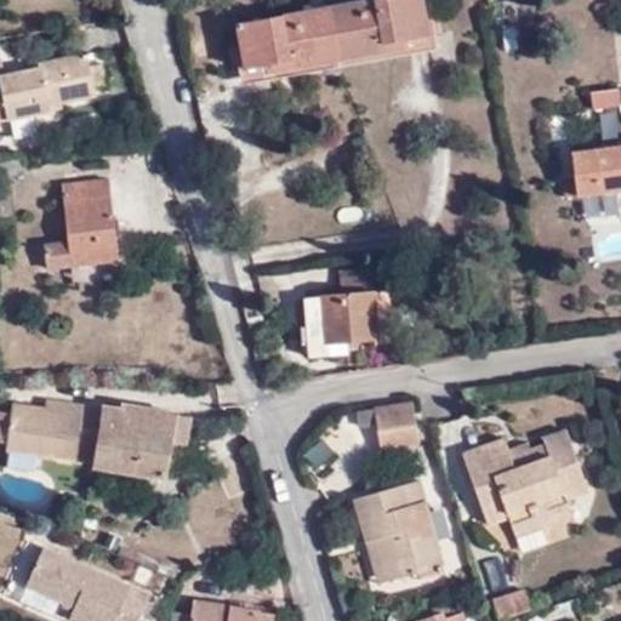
[(405,0),(332,12),(342,68),(388,60),(386,51),(431,43),(422,0),(405,0)]
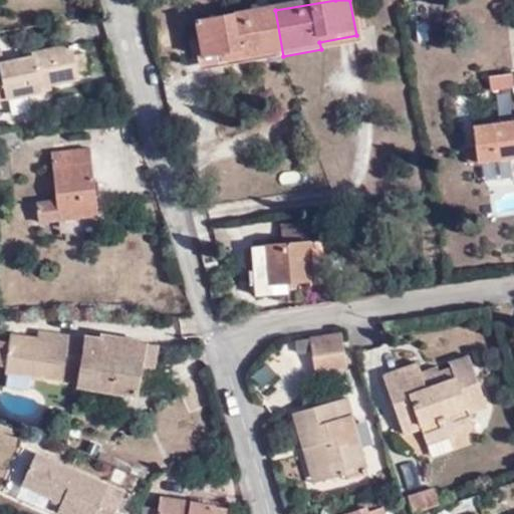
[(242,62),(283,56),(275,10),(200,23),(207,60),(241,55),(242,62)]
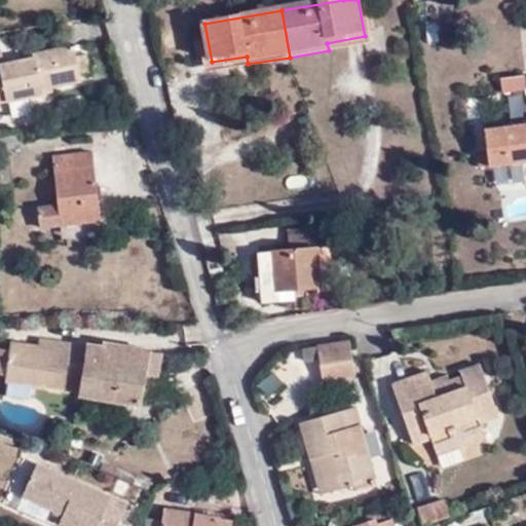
[(76,79),(75,73),(75,72),(72,53),(70,42),(19,52),(20,59),(0,62),(0,99),(38,92),(37,87),(76,79)]
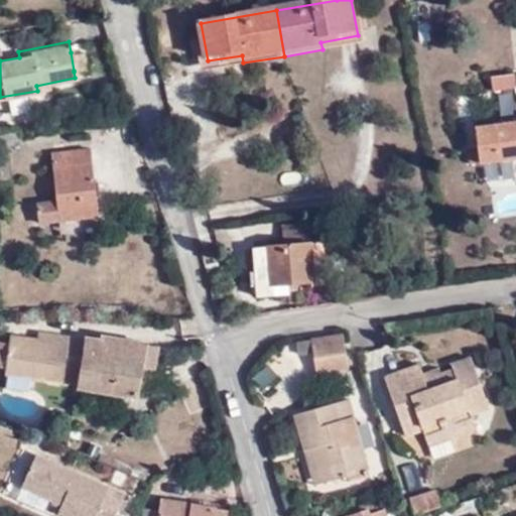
[(71,52),(74,71),(85,69),(82,50),(71,52)]
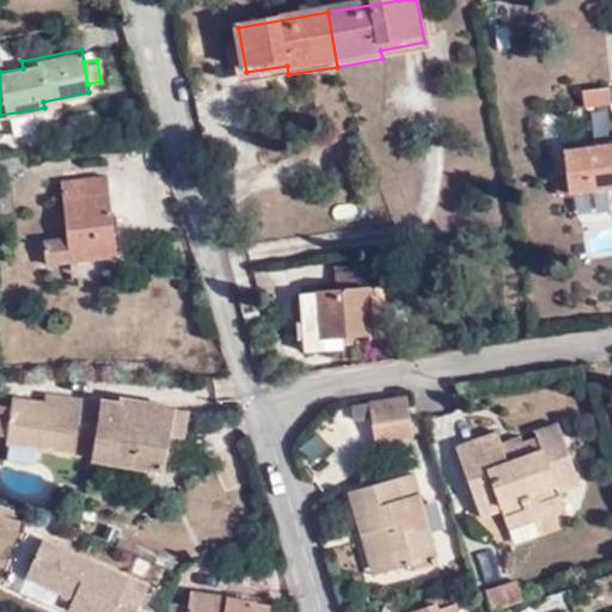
[(606,118),(604,103),(574,110),(577,124),(606,118)]
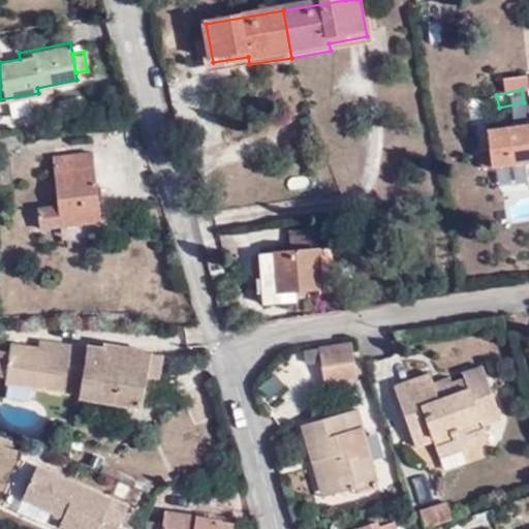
[(528,124),(489,129),(493,167),(528,163),(528,124)]
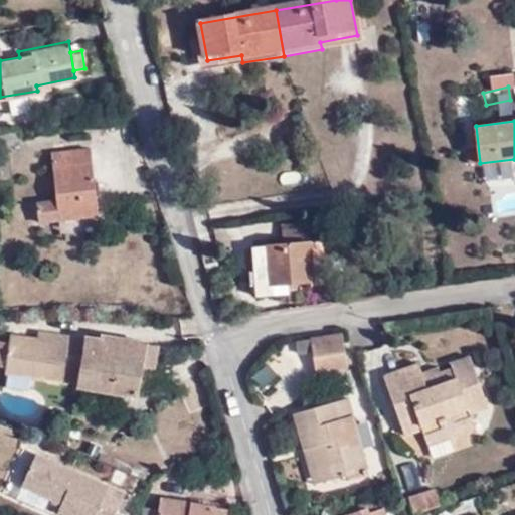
[(0,133),(0,146),(16,145),(16,132),(0,133)]
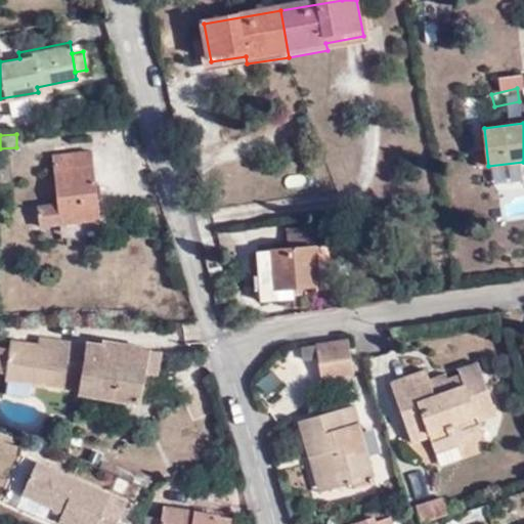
[(63,153),(89,150),(88,137),(62,139),(62,141),(63,153)]
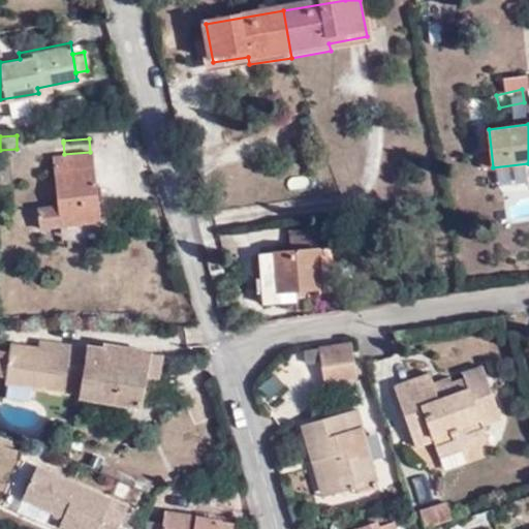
[(96,225),(90,152),(64,154),(63,143),(53,144),(54,155),(51,155),(55,205),(35,207),(37,230),(96,225)]
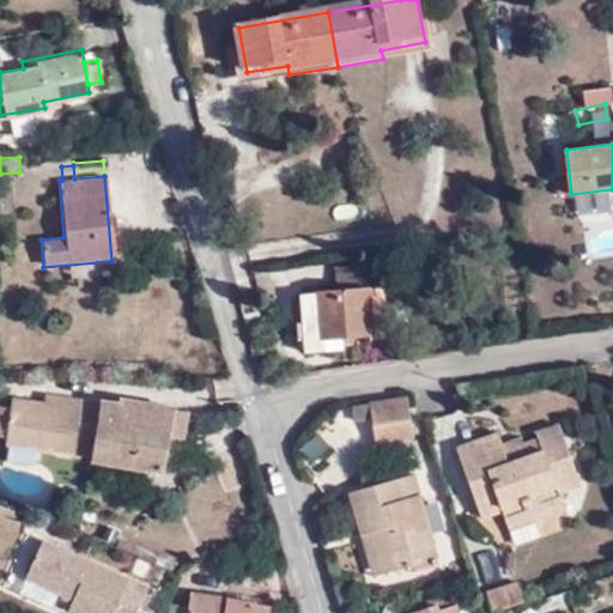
[(341,262),(345,292),(375,289),(371,260),(341,262)]
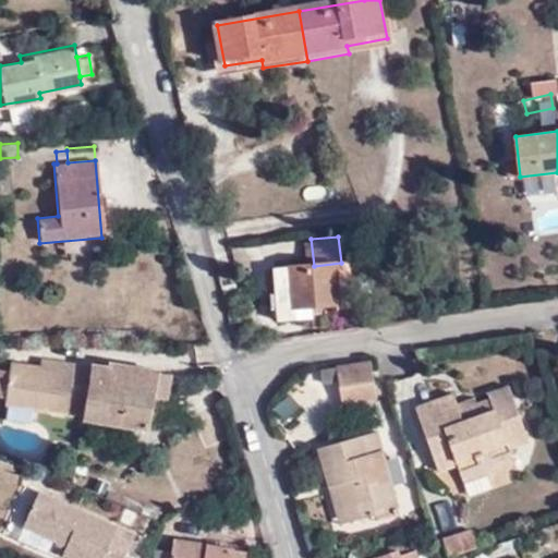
[(341,263),(314,266),(278,269),(282,295),(274,296),(278,317),(286,317),(287,322),(348,316),(348,310),(360,308),(355,262),(341,263)]
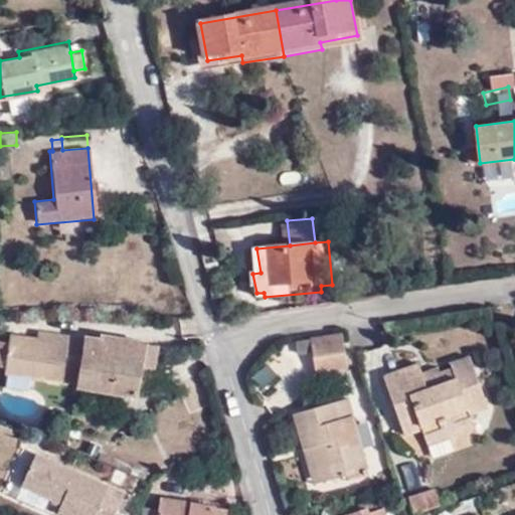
[(69,343),(70,337),(42,332),(41,338),(69,343)]
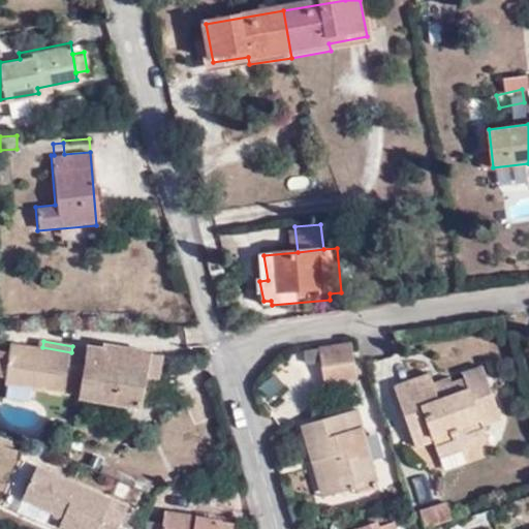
[(82,386),(88,348),(72,346),(71,352),(42,347),(13,343),(7,380),(66,391),(67,384),(82,386)]
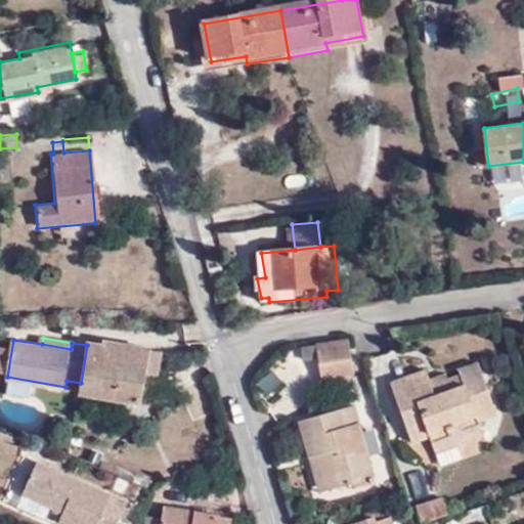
[(80,392),(101,395),(107,356),(106,356),(106,346),(106,344),(88,340),(87,345),(81,383),(81,390),(80,392)]
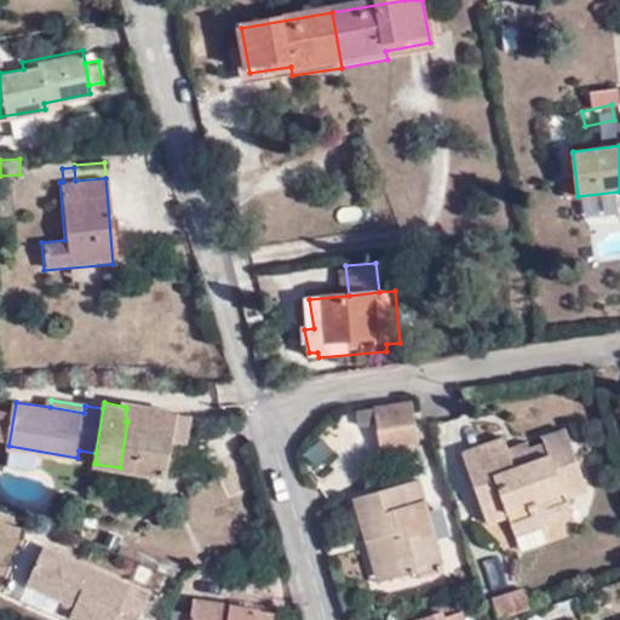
[(412,402),(372,408),(375,428),(379,448),(419,442),(412,402)]
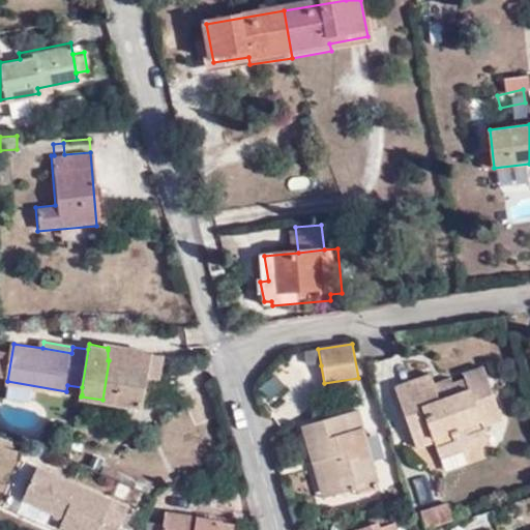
[(146,408),(151,378),(153,355),(108,348),(108,350),(108,360),(109,360),(102,400),(146,408)]
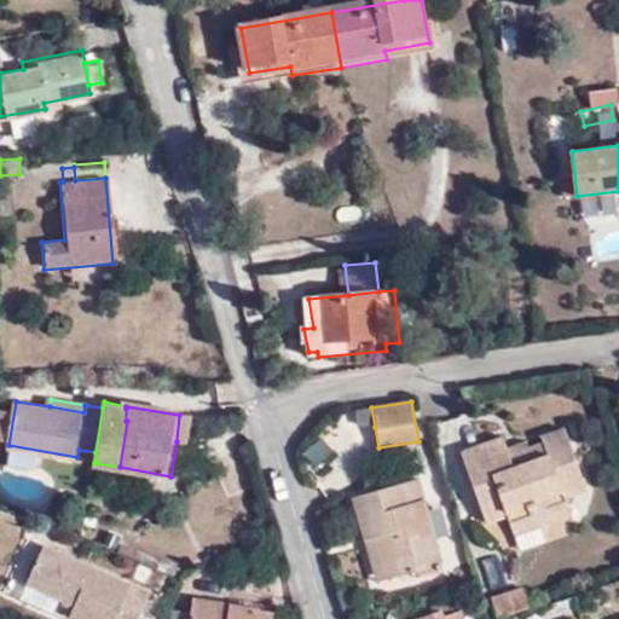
[(375,427),(371,408),(354,411),(357,431),(375,427)]
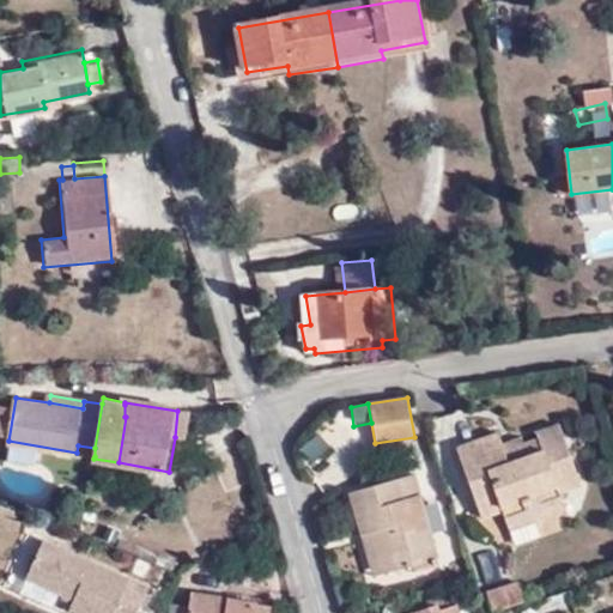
[(188,438),(192,412),(177,411),(175,437),(188,438)]
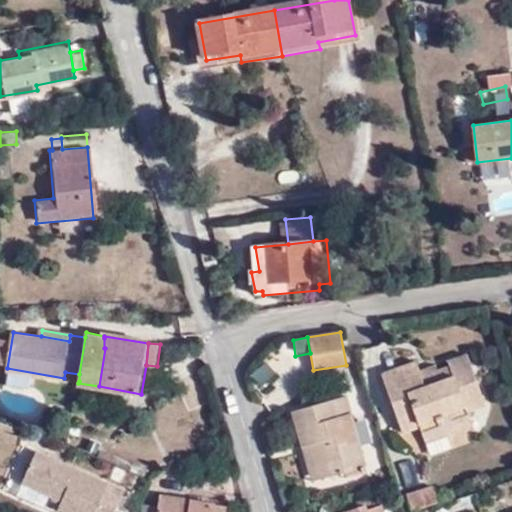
[(444,432),(471,421),(467,414),(485,407),(467,356),(448,364),(450,368),(437,374),(422,379),(420,374),(416,364),(382,377),(403,434),(420,428),(419,425),(439,418),(444,432)]
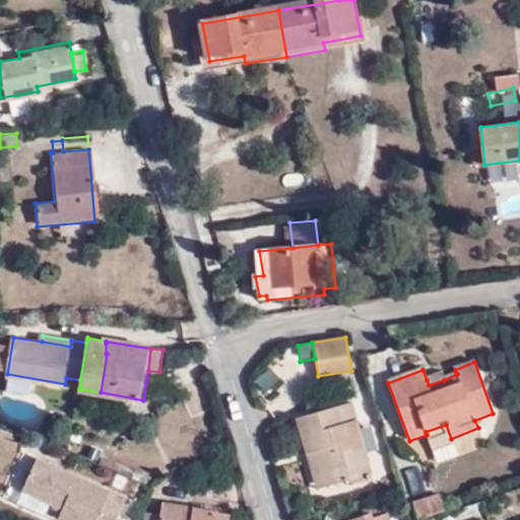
[(429,385),(444,380),(443,374),(427,380),(429,385)]
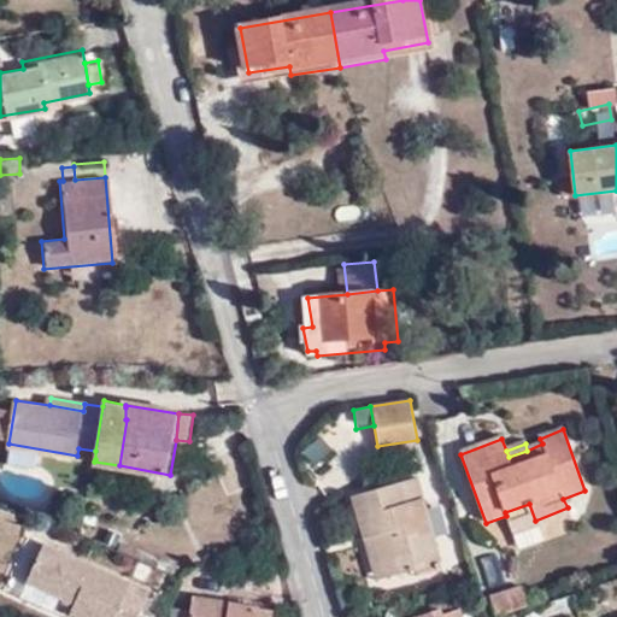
[(77,456),(95,459),(95,451),(78,448),(77,456)]
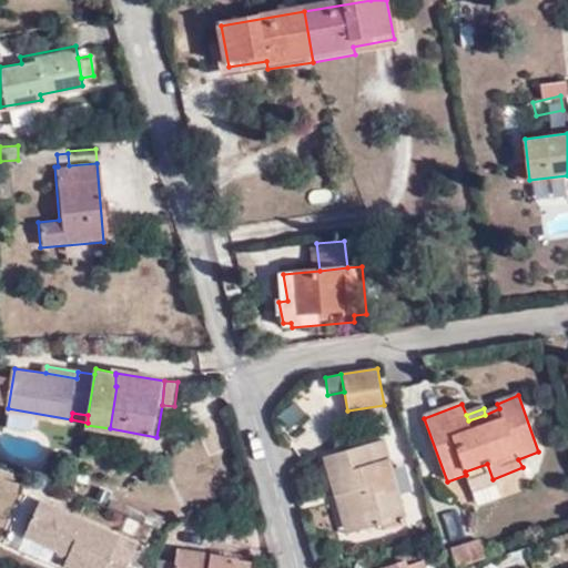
[(346,489),(356,527),(405,515),(384,438),(325,455),(336,492),(346,489)]
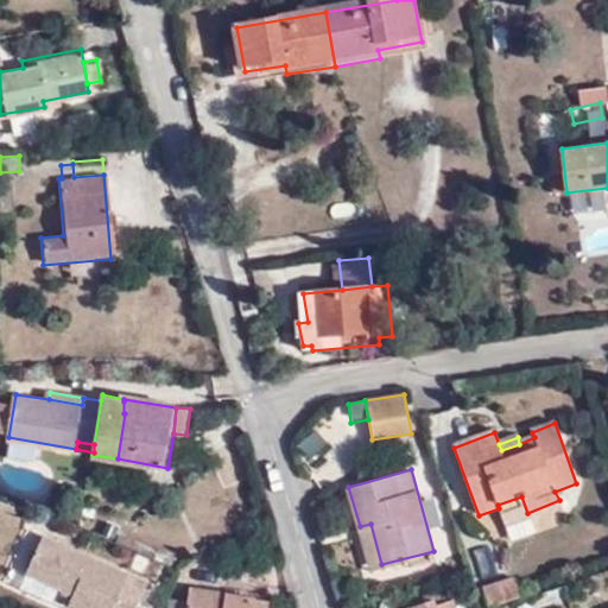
[(561,507),(559,500),(527,513),(521,496),(498,505),(499,508),(506,527),(561,507)]
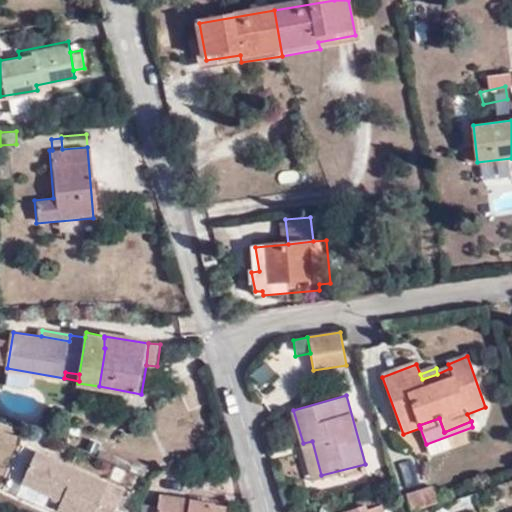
[(313,477),(321,475),(312,441),(303,443),(313,477)]
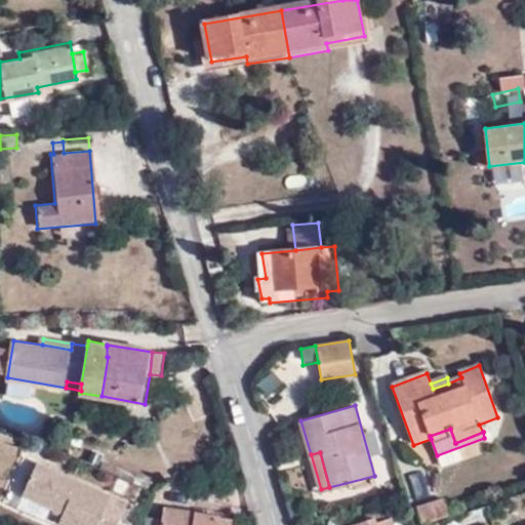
[(24,494),(55,507),(65,512),(64,515),(62,519),(75,524),(117,524),(128,500),(37,462),(24,494)]
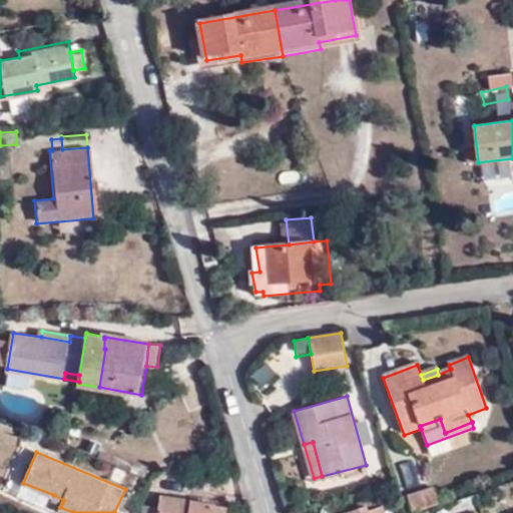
[(410,499),(415,512),(441,502),(435,486),(409,495),(410,499)]
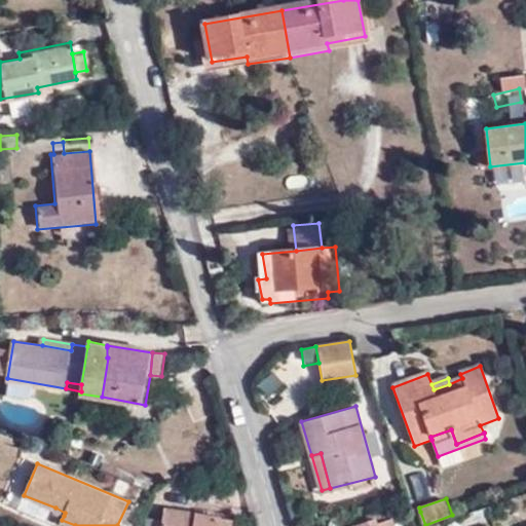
[(163,515),(161,525),(232,525),(233,520),(165,505),(163,515)]
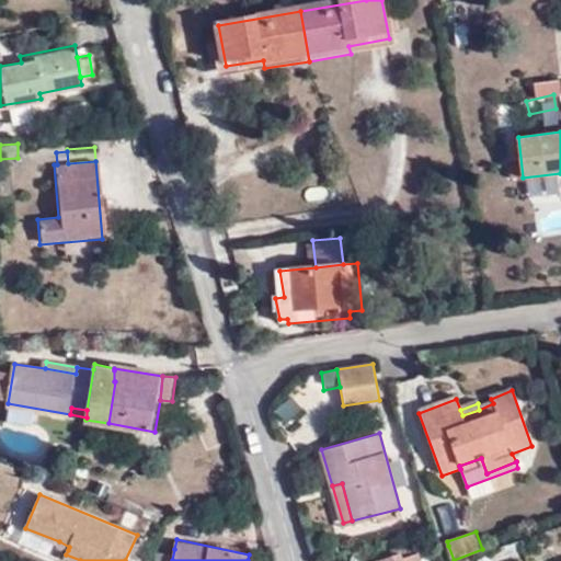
[(69,547),(59,541),(57,546),(68,550),(69,547)]
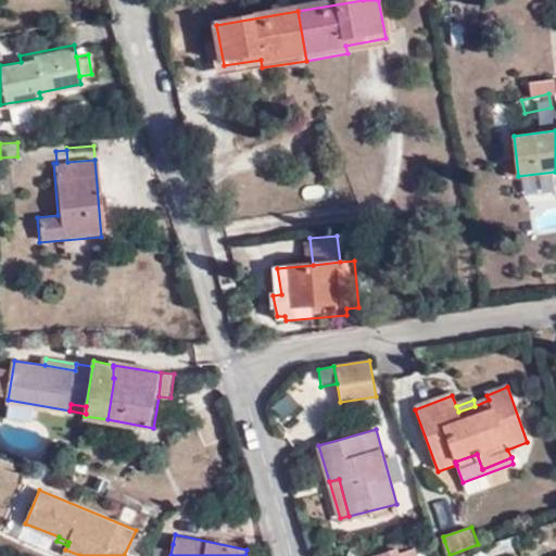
[(412,555),(406,538),(378,545),(379,552),(364,555),(412,555)]
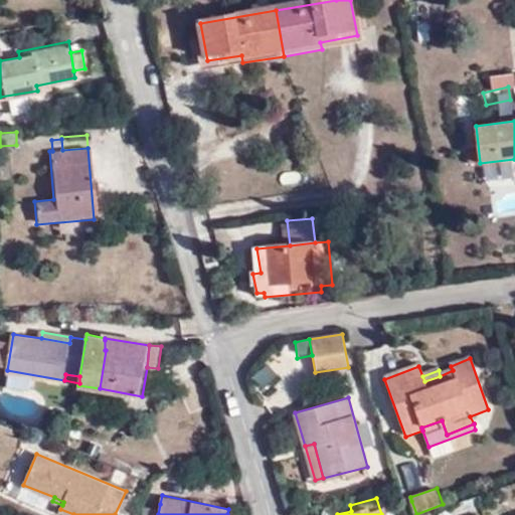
[(142,514),(158,514),(160,504),(146,501),(142,514)]
